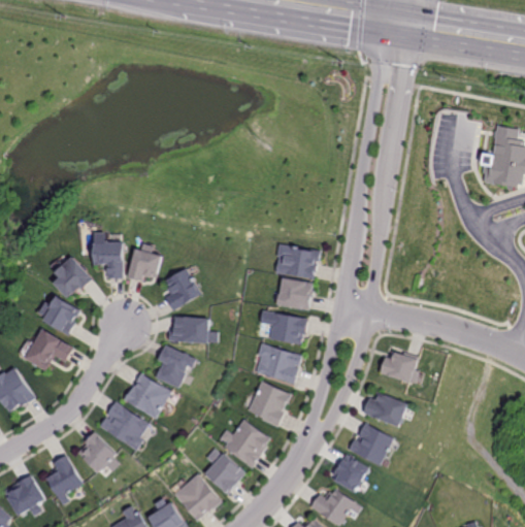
[(524,133),(498,127),(485,184),(520,192),(524,169),(524,133)]
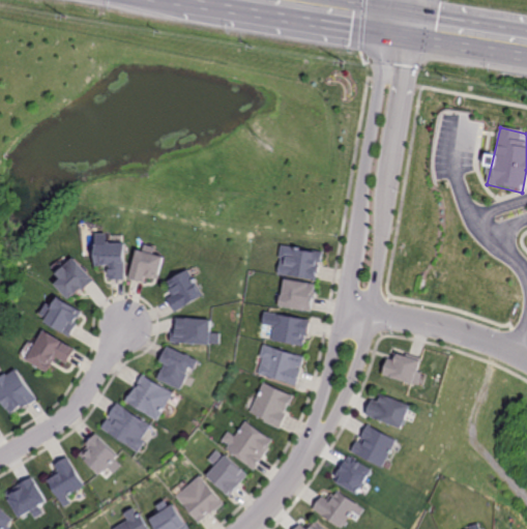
[(107,278),(122,278),(121,242),(104,242),(104,233),(93,233),(94,266),(107,266),(107,278)]
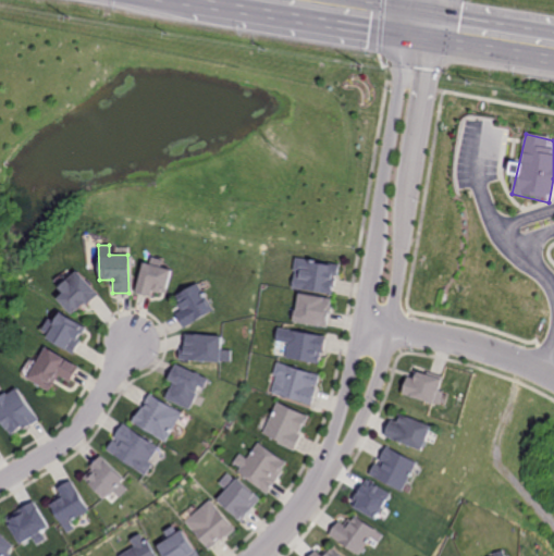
[(293,257),(287,287),(332,295),(336,264),(293,257)]
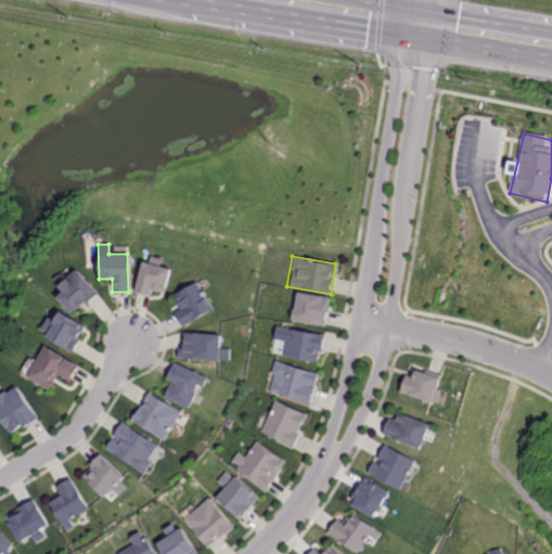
[(135,292),(141,261),(169,268),(164,293),(151,290),(149,295),(135,292)]
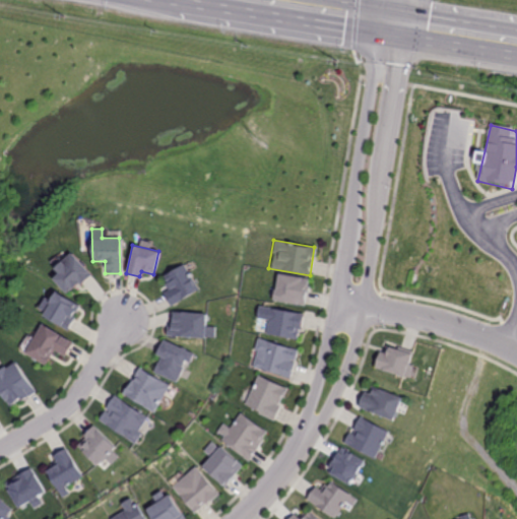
[(66,294),(52,277),(57,273),(53,268),(61,261),(65,266),(75,258),(90,275),(80,283),(79,281),(66,294)]
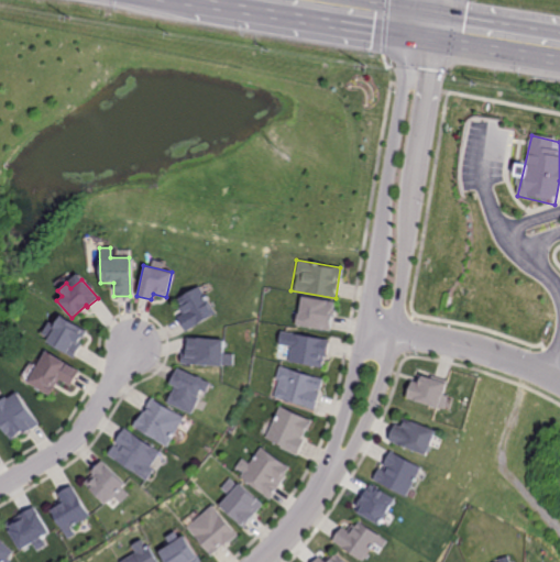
[(177,308),(180,306),(176,298),(197,286),(212,313),(183,331),(176,318),(182,315),(177,308)]
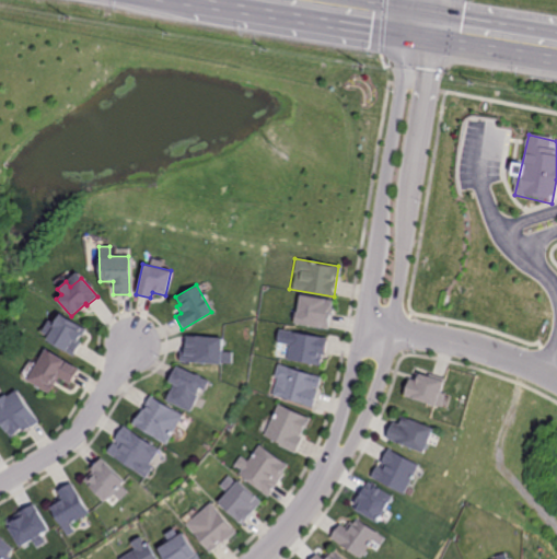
[(299,293),(292,323),(325,329),(332,300),(299,293)]
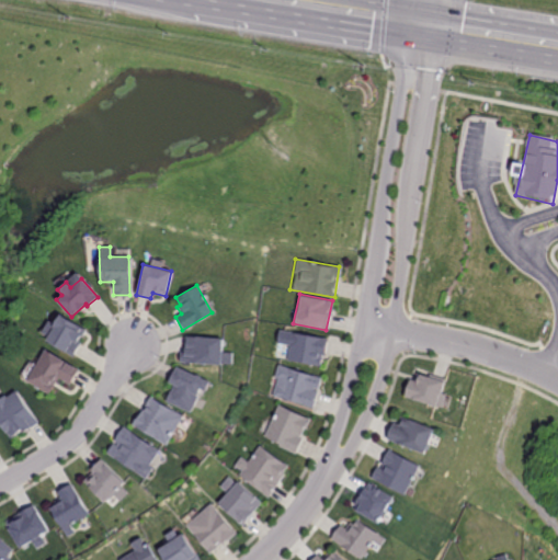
[(71,356),(80,342),(76,340),(82,330),(58,316),(54,324),(46,320),(40,332),(47,336),(44,341),(71,356)]
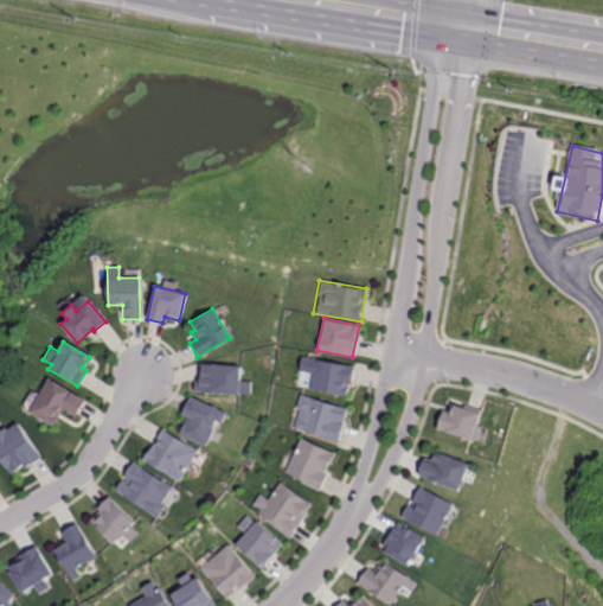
[(347,383),(345,396),(308,390),(314,361),(352,368),(350,384),(347,383)]
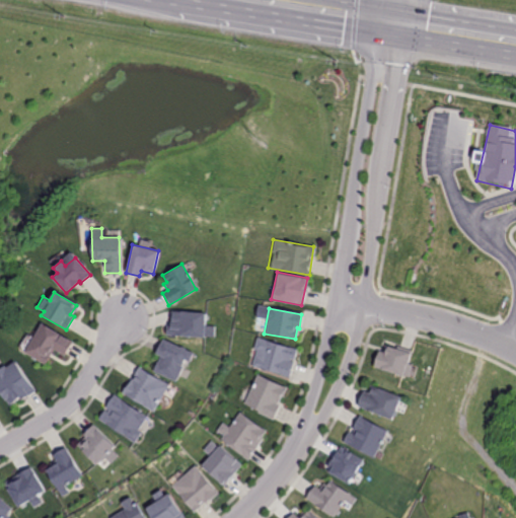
[(168,310),(167,325),(163,324),(163,335),(211,338),(212,326),(203,325),(204,313),(168,310)]
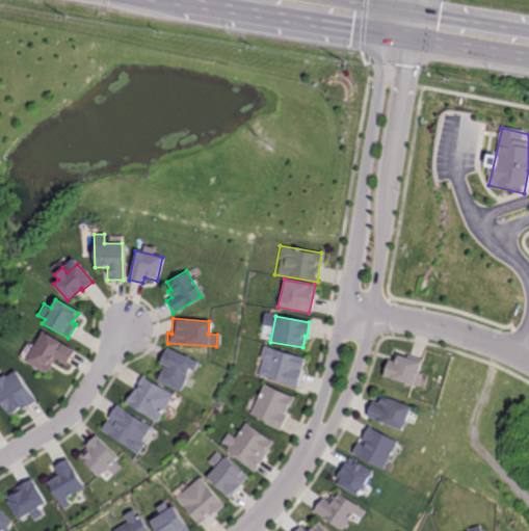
[(42,332),(73,349),(63,366),(53,360),(45,374),(24,363),(42,332)]
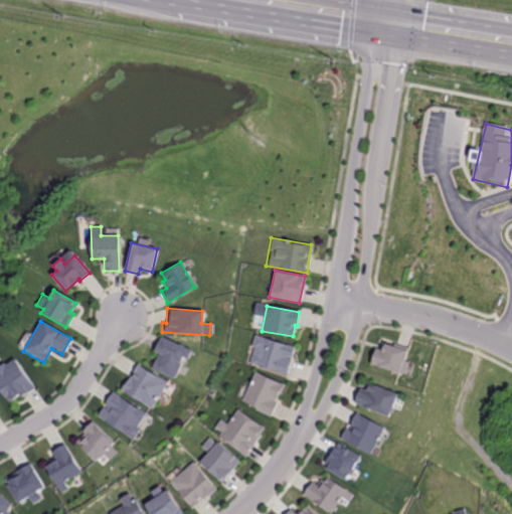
[(159,335),(152,349),(159,353),(152,366),(173,376),(182,357),(186,359),(191,350),(159,335)]
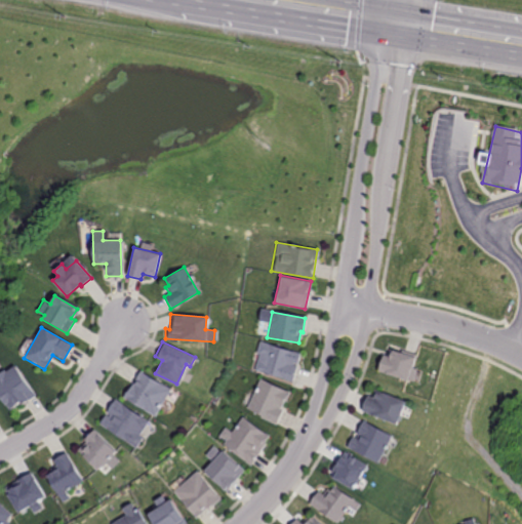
[(290,381),(253,370),(258,354),(255,353),(259,341),(298,353),(290,381)]
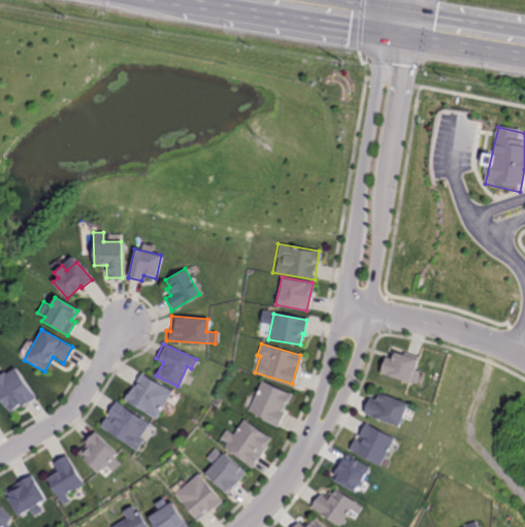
[(381,372),(385,361),(390,362),(394,351),(418,358),(414,370),(418,371),(414,383),(381,372)]
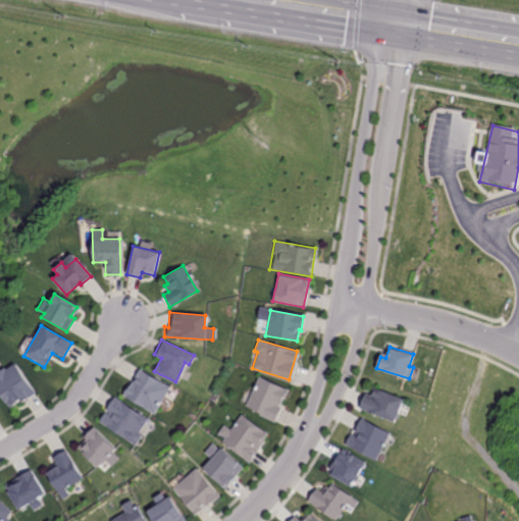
[(0,371),(14,362),(33,391),(8,407),(0,395),(0,371)]
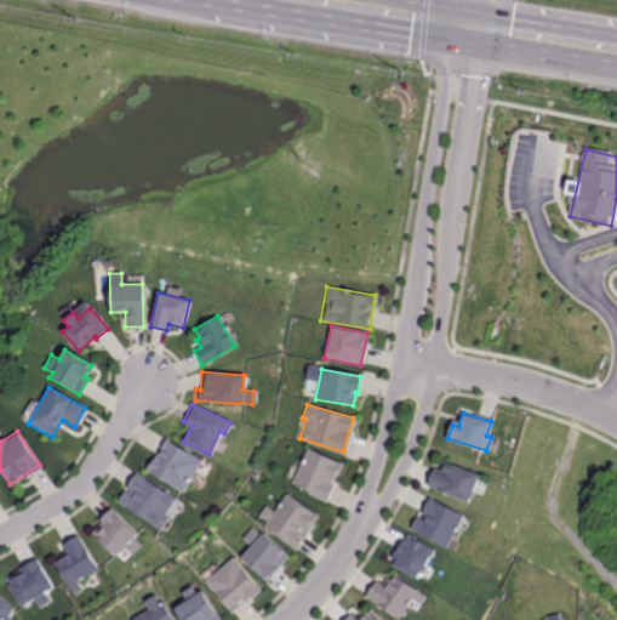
[(144,470),(163,438),(200,460),(182,491),(144,470)]
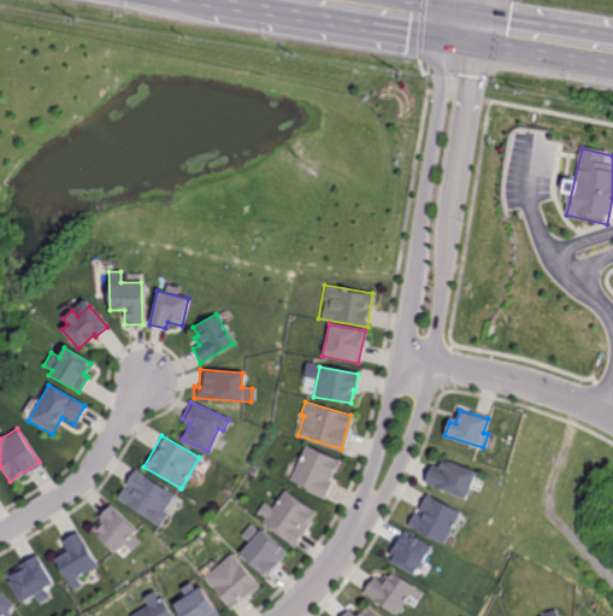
[(324,500),(304,491),(305,487),(289,480),(305,446),(337,461),(330,477),(329,476),(326,481),(331,484),(324,500)]
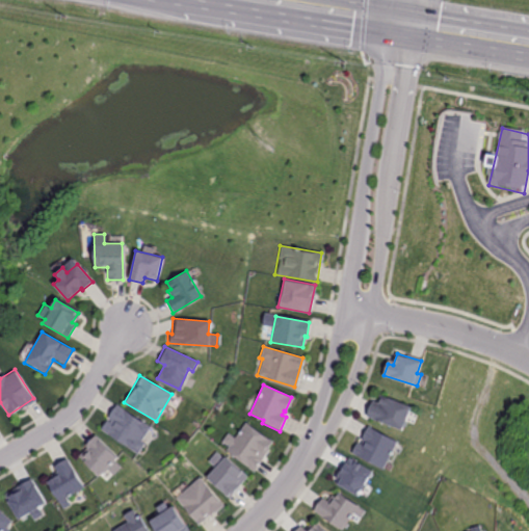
[(379,395),(377,401),(372,399),(366,416),(400,430),(410,407),(379,395)]
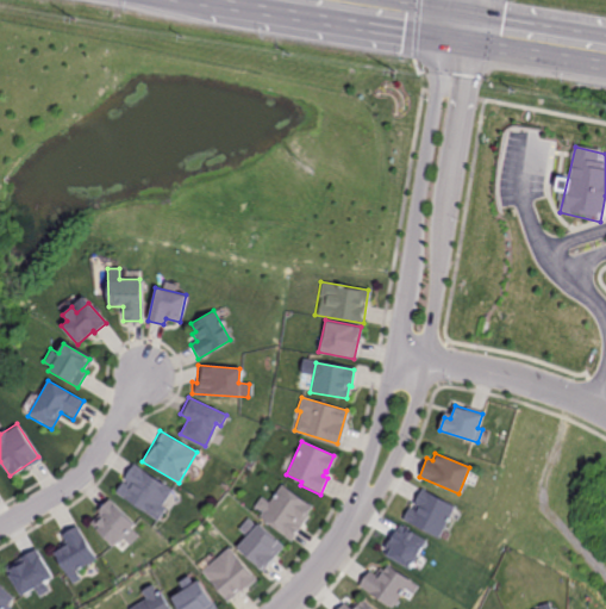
[(131,464),(113,492),(155,517),(173,489),(131,464)]
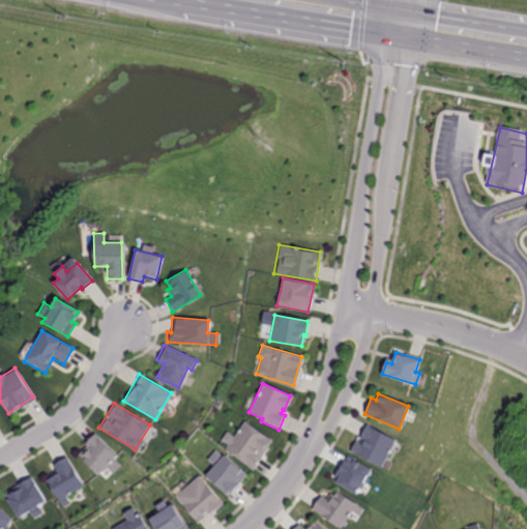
[(233,436),(242,421),(271,441),(252,470),(223,449),(227,444),(220,439),(226,431),(233,436)]
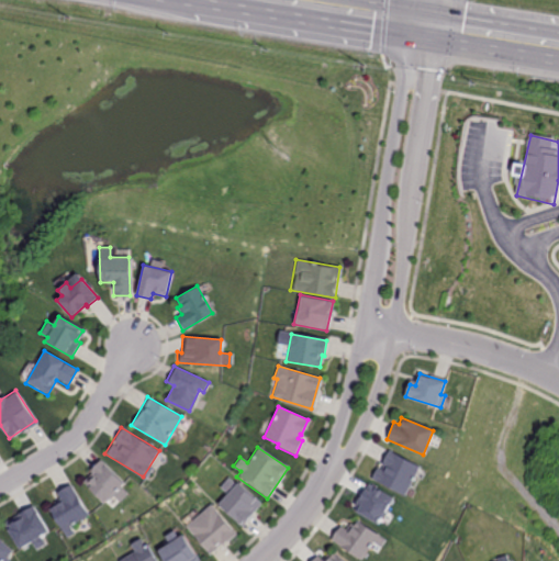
[(386,464),(383,463),(390,451),(418,466),(403,495),(371,479),(376,469),(382,472),(386,464)]
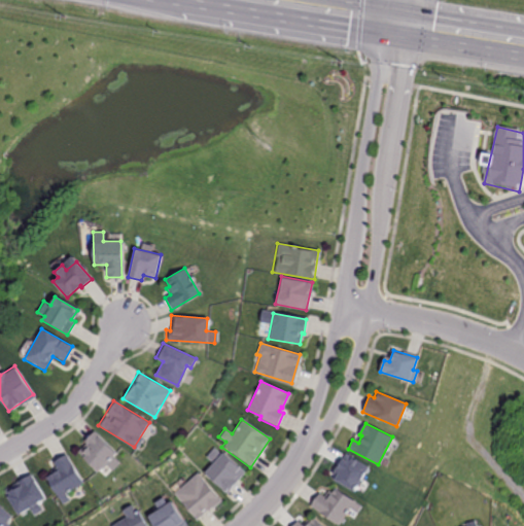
[(116,463),(110,455),(113,452),(93,430),(82,441),(84,444),(76,451),(96,470),(103,464),(108,470),(116,463)]
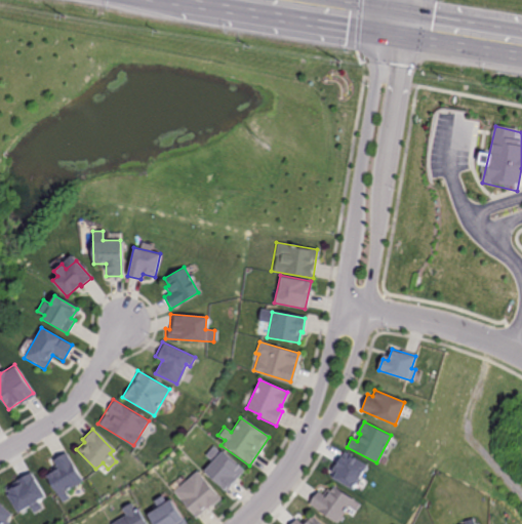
[(242,470),(212,445),(205,454),(211,459),(201,472),(224,491),(242,470)]
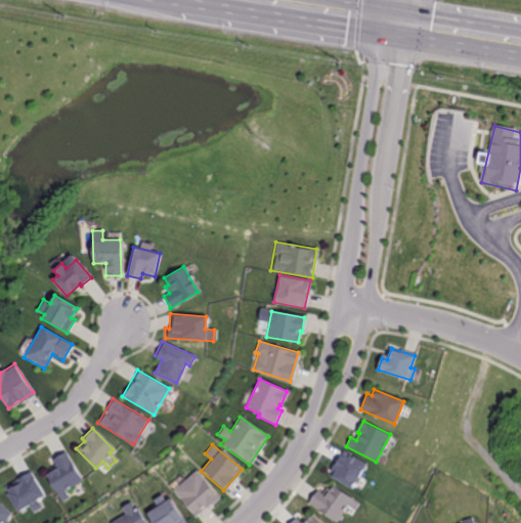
[(42,471),(54,465),(51,459),(63,451),(79,479),(62,489),(67,496),(59,500),(42,471)]
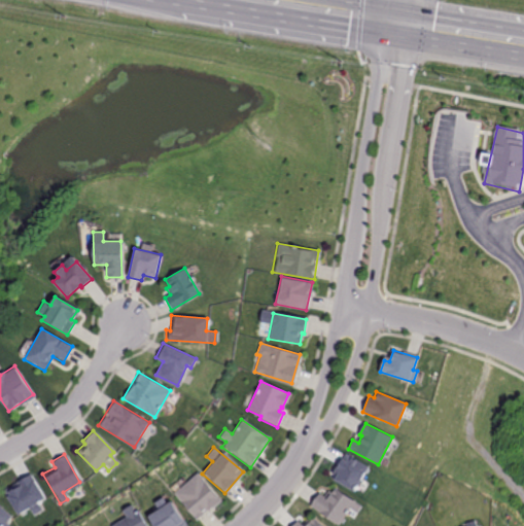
[(353,491),(330,479),(343,455),(365,468),(353,491)]
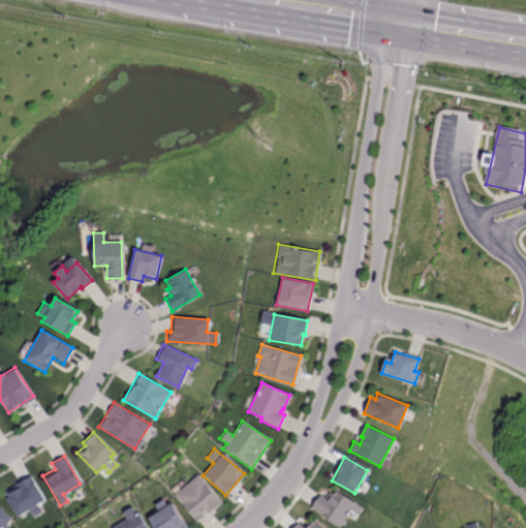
[(196,473),(173,493),(196,523),(220,503),(196,473)]
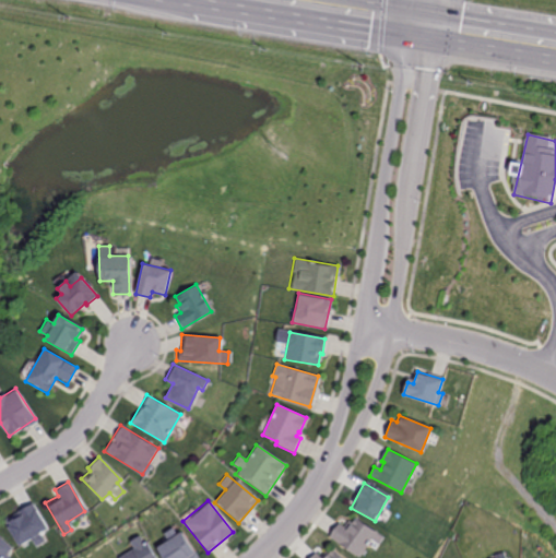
[(1,520),(16,545),(28,537),(33,546),(43,539),(38,533),(46,529),(31,502),(1,520)]
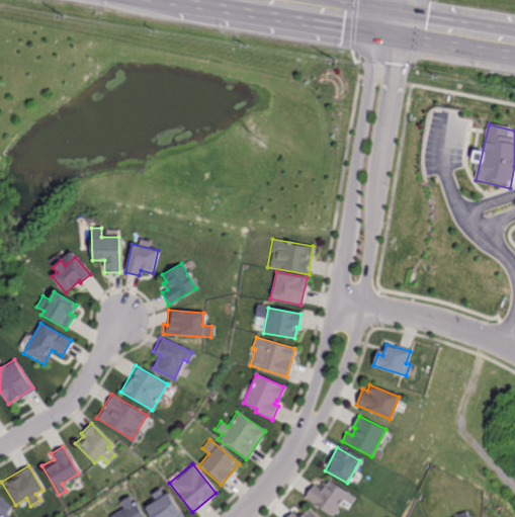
[(331,516),(305,497),(314,485),(321,490),(329,480),(354,499),(349,505),(343,501),(331,516)]
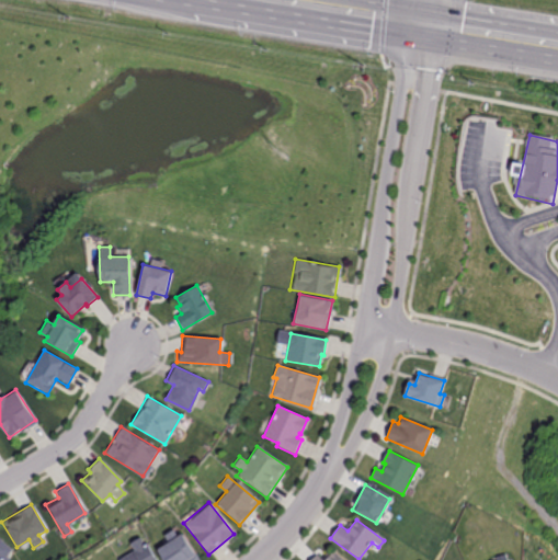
[(200,559),(180,533),(177,535),(171,528),(162,535),(167,540),(155,549),(162,559),(200,559)]
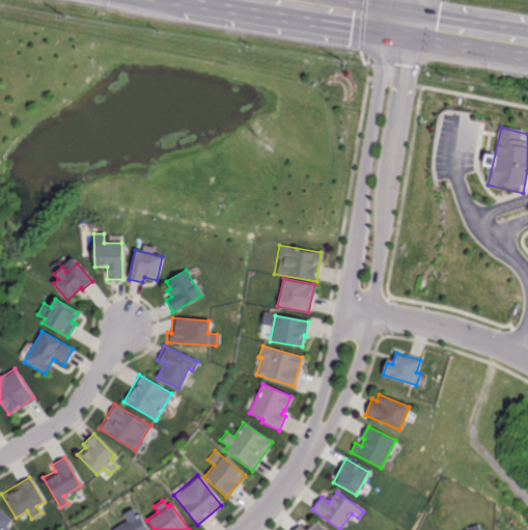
[(111,529),(126,521),(122,513),(132,507),(137,515),(146,529),(111,529)]
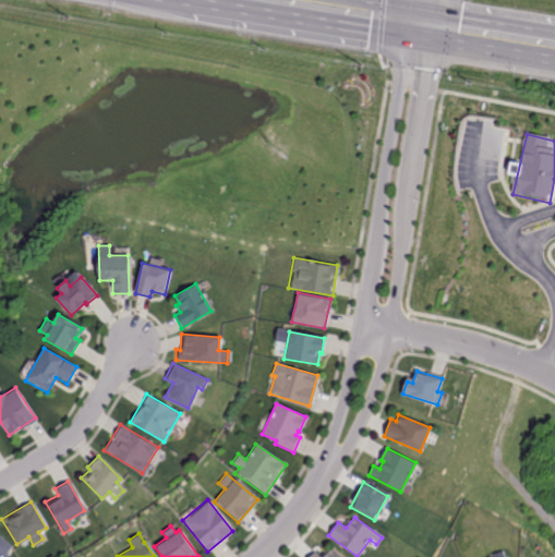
[(9,556),(4,553),(10,547),(0,537),(0,556),(9,556)]
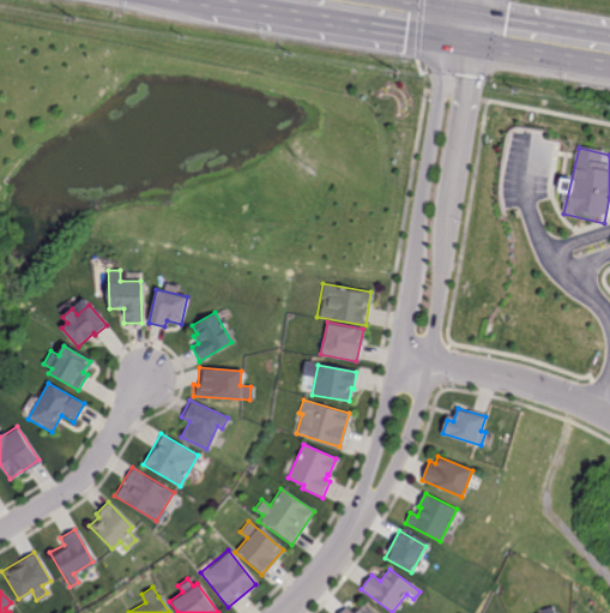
[(340,612),(345,608),(350,612),(354,612),(364,602),(376,612),(340,612)]
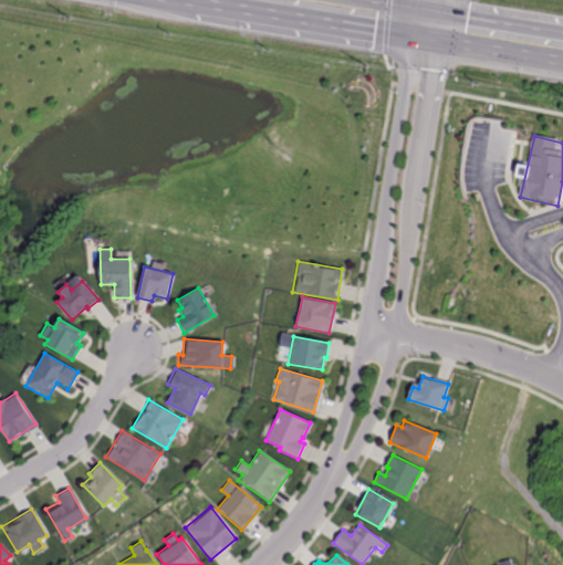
All buildings are outlined.
